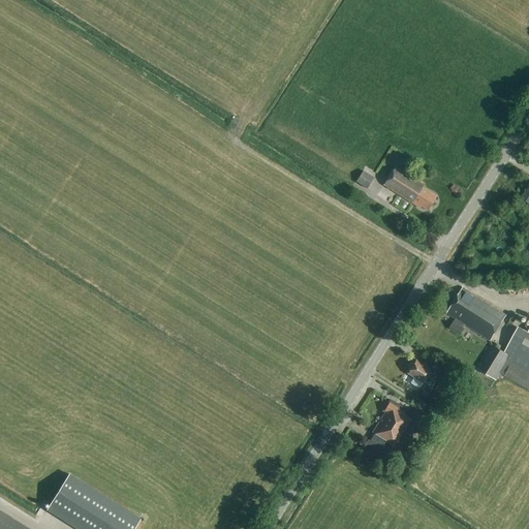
[(409,178),(403,175),(404,174),(396,168),(384,185),(422,209),(423,207),(428,211),(437,196),(423,188),(425,185),(410,177),(409,178)]
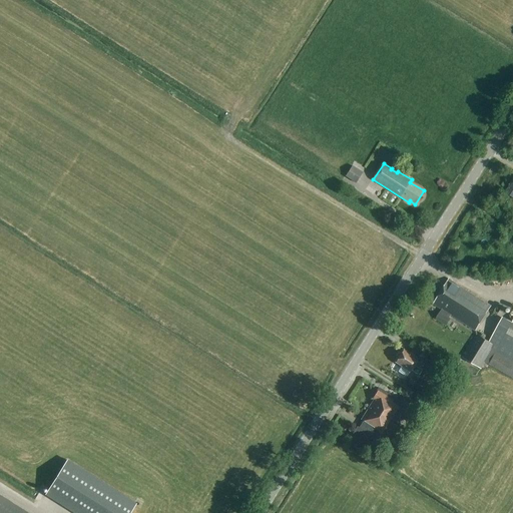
[(356,183),(364,172),(353,165),(346,176),(356,183)]
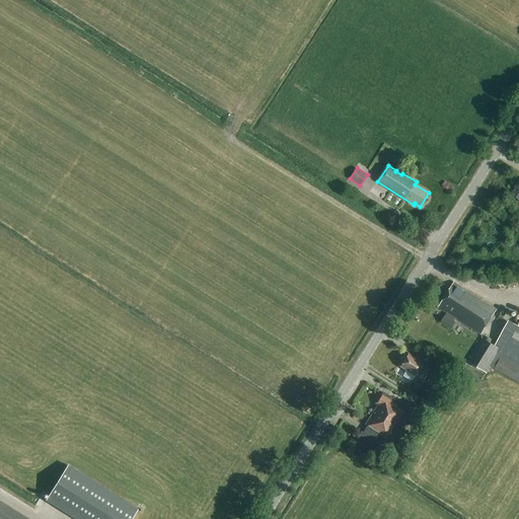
[(447,313),(440,323),(451,330),(456,322),(454,321),(456,318),(480,335),(497,309),(455,283),(439,308),(447,313)]
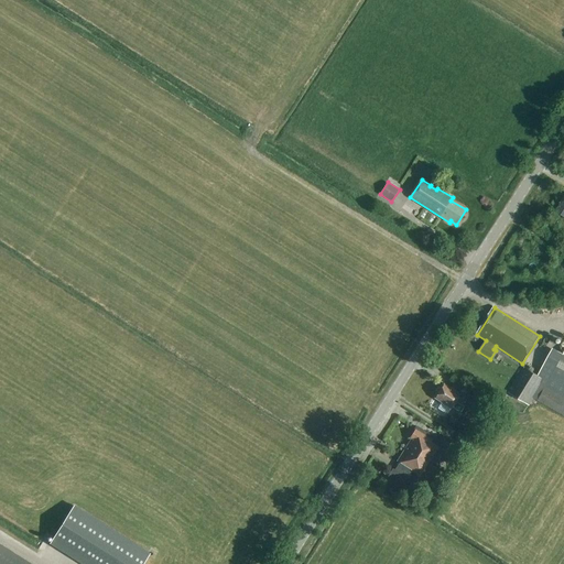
[(563,353),(557,365),(546,358),(538,375),(522,367),(508,394),(529,407),(533,399),(563,415),(563,353)]
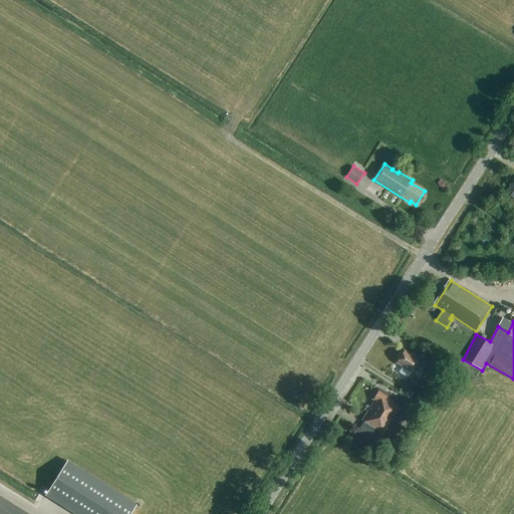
[(419,359),(405,350),(403,354),(401,354),(399,357),(400,358),(397,362),(403,366),(400,372),(406,375),(406,376),(408,378),(409,377),(413,372),(414,372),(414,371),(425,378),(433,366),(428,363),(429,362),(420,357),(419,359)]
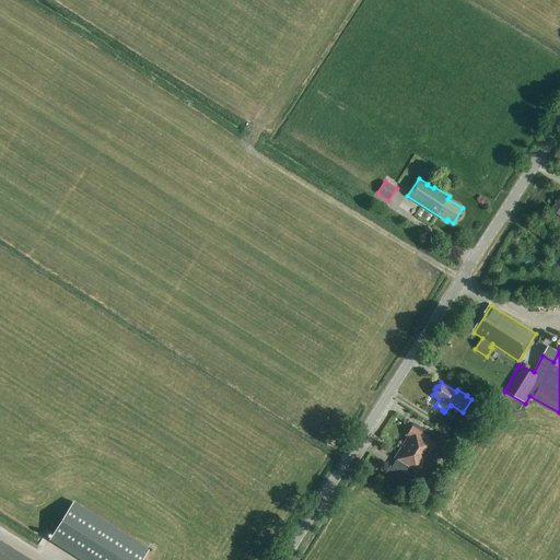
[(411,479),(438,439),(415,424),(407,435),(409,436),(396,457),(398,458),(393,467),(391,466),(385,475),(406,488),(411,479)]
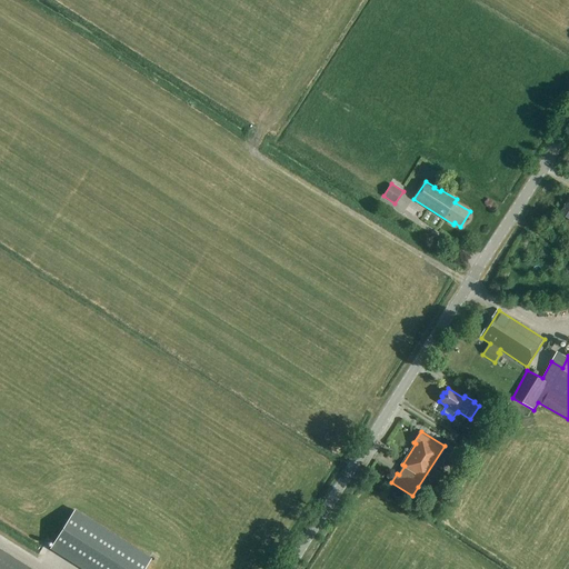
[(469,450),(473,443),(463,437),(459,443),(469,450)]
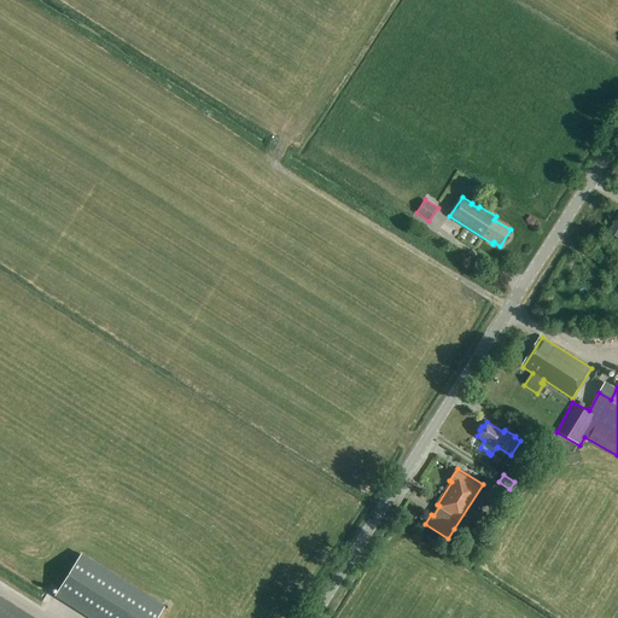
[(477,548),(482,541),(476,537),(471,544),(477,548)]
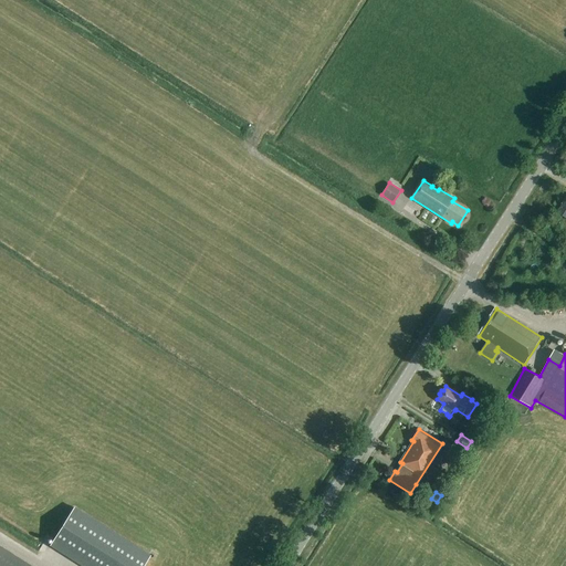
[(85,565),(143,565),(150,555),(75,507),(51,544),(85,565)]
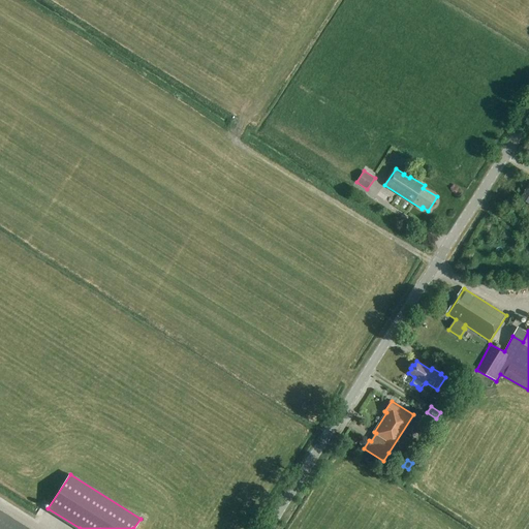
[(0,528),(30,528),(0,509),(0,528)]
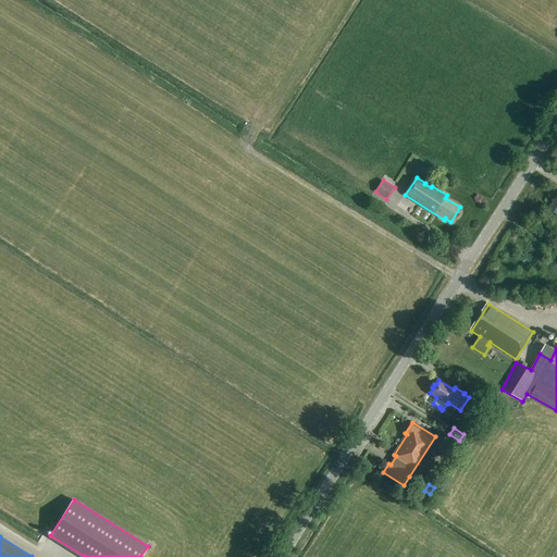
All buildings are outlined.
